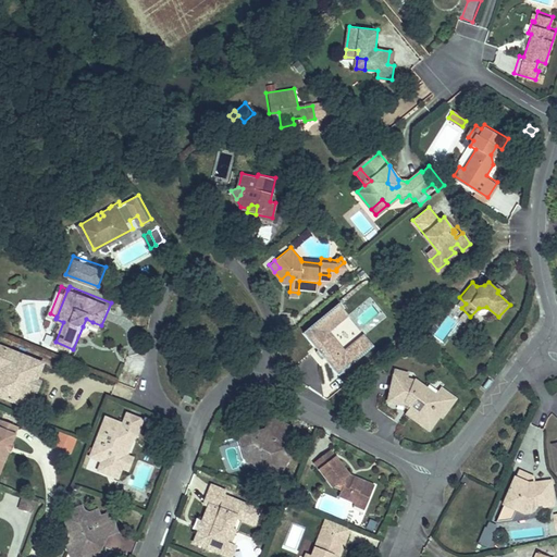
[(466,304),(459,297),(450,306),(458,312),(461,308),(466,304)]
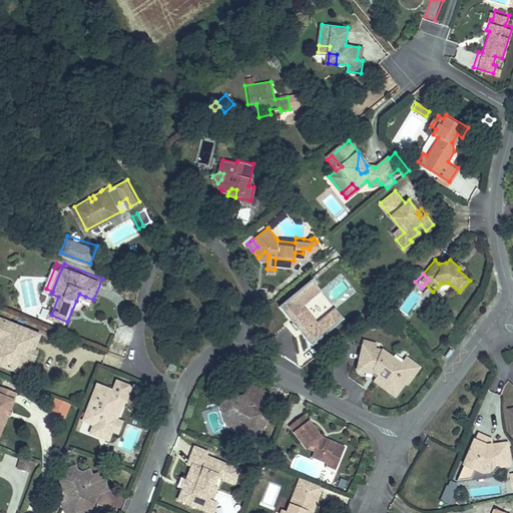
[(304,305),(320,291),(311,281),(281,308),(294,323),(292,326),(297,331),(300,329),(313,345),(344,318),(336,308),(318,322),(304,305)]
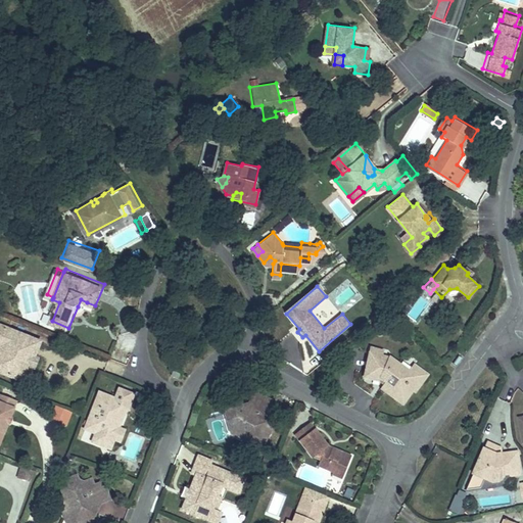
[(4,321),(0,332),(0,343),(1,344),(5,345),(0,360),(0,366),(24,376),(39,334),(4,321)]
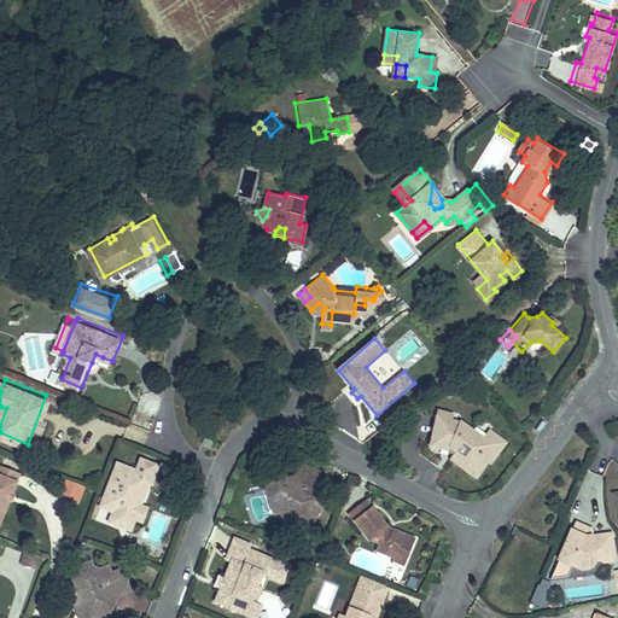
[(52,397),(46,395),(28,444),(33,445),(52,397)]
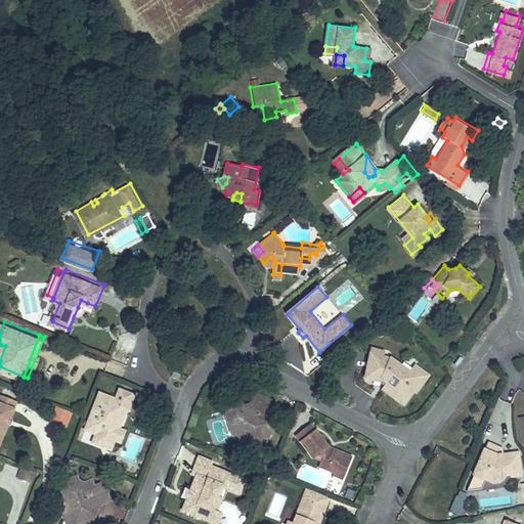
[(363,380),(378,383),(380,380),(386,384),(384,387),(382,390),(392,397),(396,390),(402,394),(407,386),(411,388),(419,378),(423,381),(428,374),(413,364),(409,370),(389,357),(380,355),(381,351),(370,349),(363,380)]
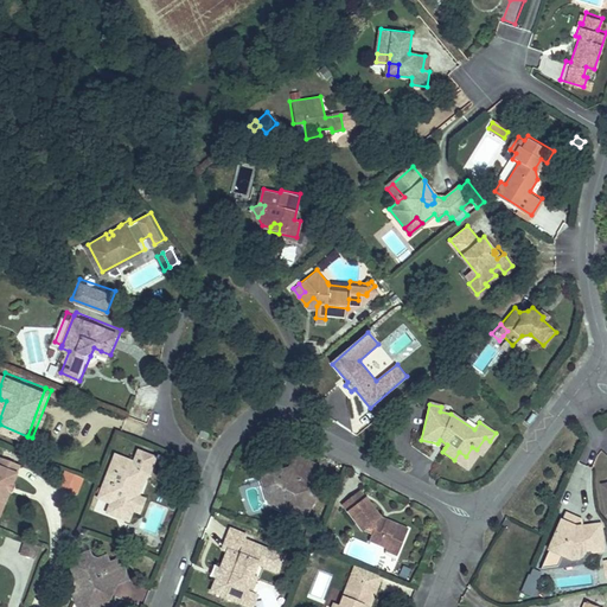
[(202,430),(198,438),(205,441),(209,435),(202,430)]
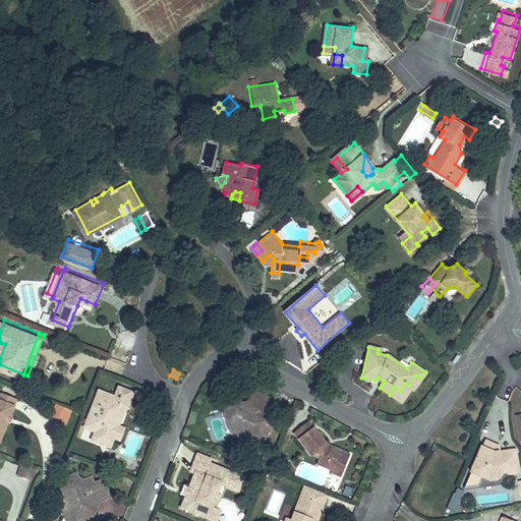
[(414,389),(420,379),(416,375),(409,386),(414,389)]
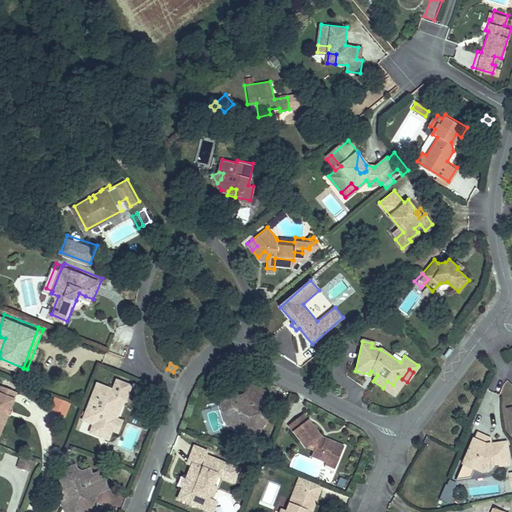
[(387,381),(383,388),(393,394),(402,379),(398,377),(393,385),(387,381)]
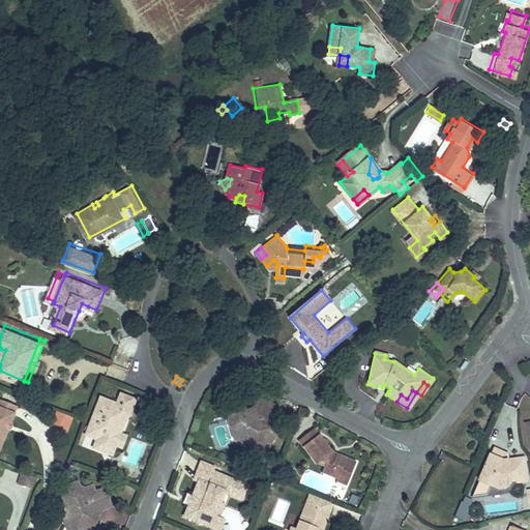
[(0,437),(6,439),(22,400),(5,393),(2,401),(0,400),(0,437)]
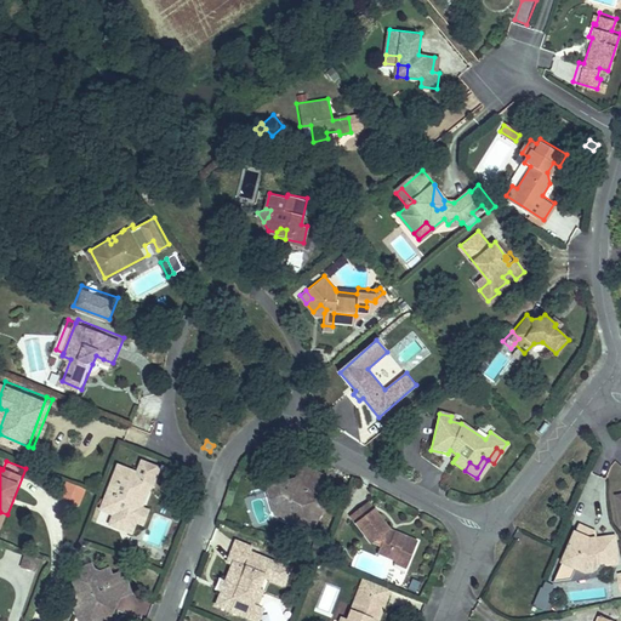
[(134,523),(135,524),(138,516),(134,513),(136,507),(138,508),(147,486),(149,486),(157,469),(140,463),(135,474),(115,467),(100,510),(110,514),(107,524),(126,531),(130,530),(134,523)]
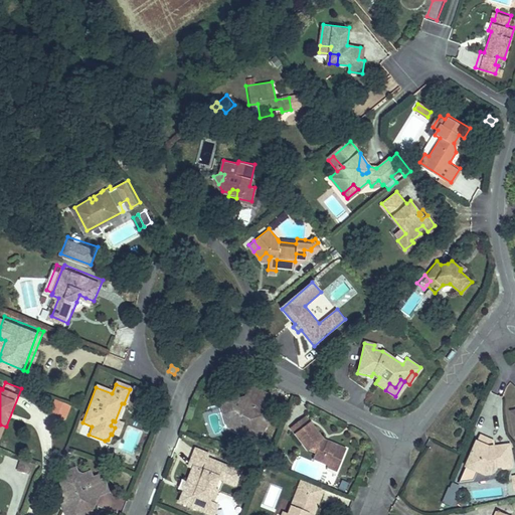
[(248,389),(246,394),(262,402),(265,397),(248,389)]
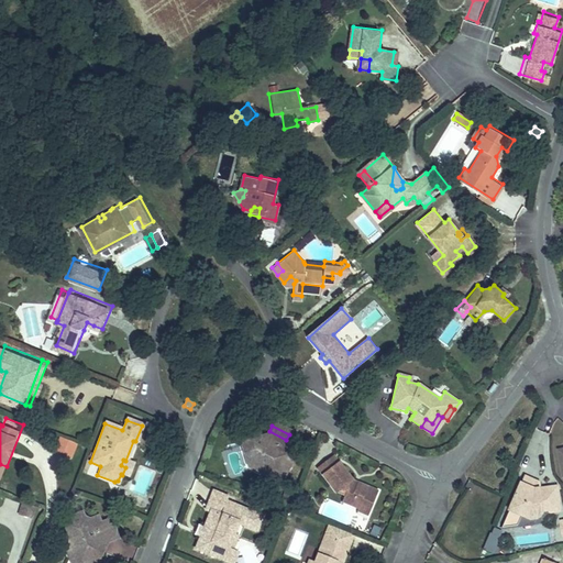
[(242,450),(245,461),(257,467),(254,475),(269,483),(275,474),(280,471),(286,474),(289,466),(286,456),(282,457),(280,453),(286,440),(269,431),(264,441),(253,444),(246,441),(242,450)]
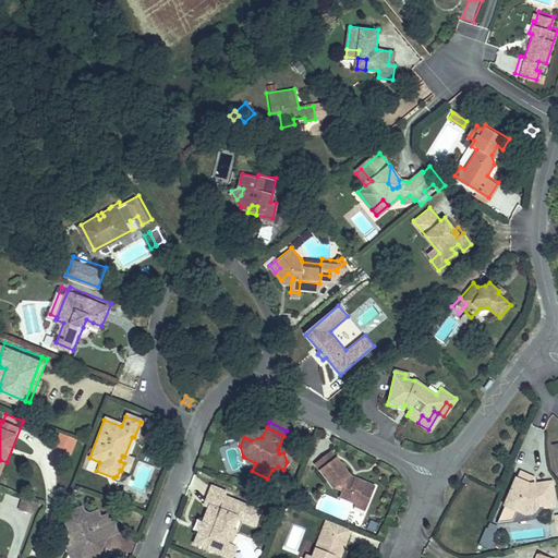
[(318,472),(335,459),(330,452),(314,464),(318,472)]
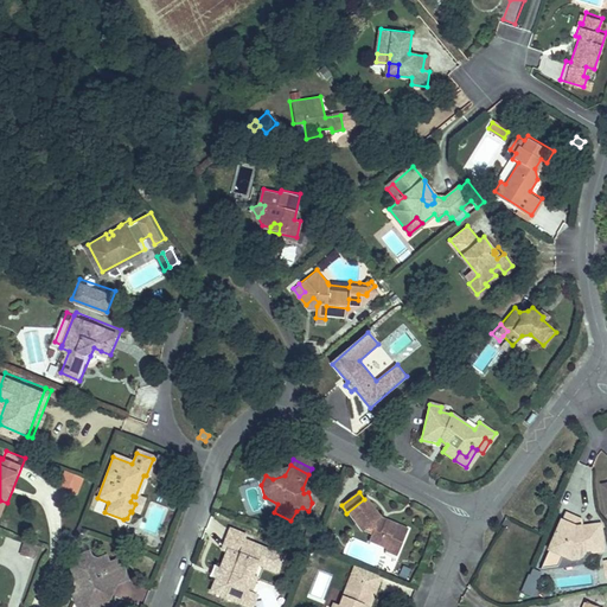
[(135,504),(132,512),(135,513),(141,499),(139,498),(135,497),(133,496),(131,502),(135,504)]
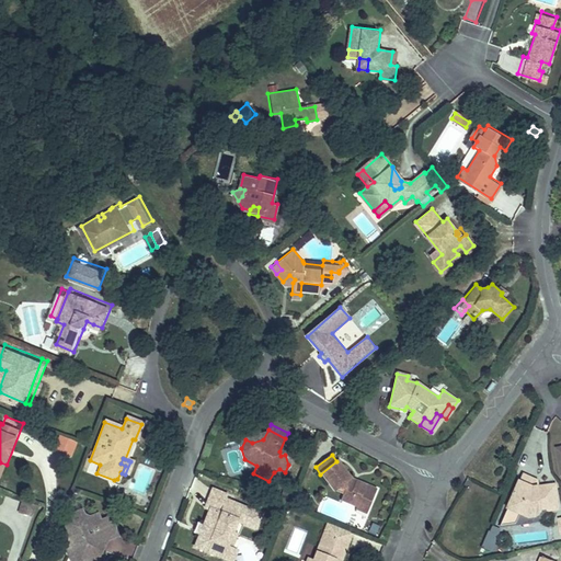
[(256,466),(244,459),(249,471),(253,473),(256,466)]
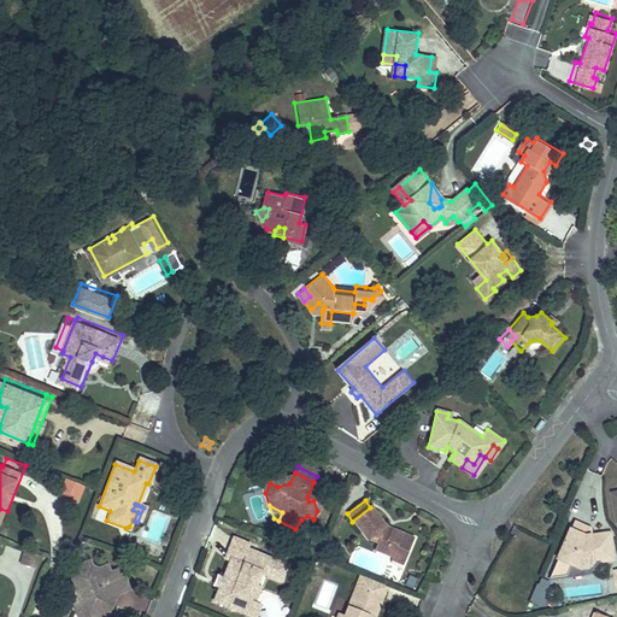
[(352,522),(366,540),(369,539),(378,542),(376,551),(393,558),(395,552),(409,557),(413,542),(399,536),(400,530),(386,526),(370,507),(352,522)]
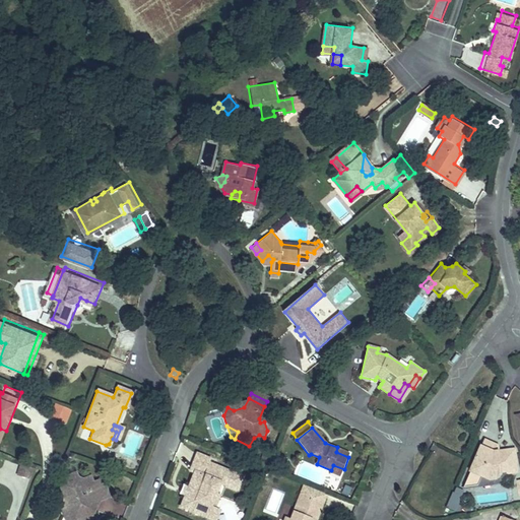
[(254,438),(249,446),(257,450),(264,438),(259,435),(254,438)]
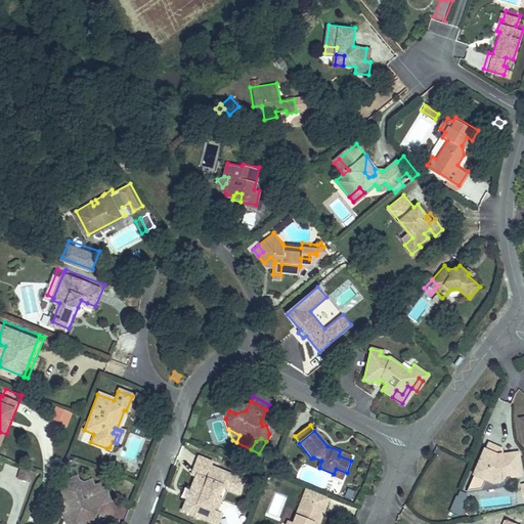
[(496,449),(487,445),(466,492),(481,490),(485,481),(488,482),(490,483),(492,484),(494,484),(496,484),(498,484),(499,483),(501,481),(503,480),(520,478),(517,456),(501,457),(496,459),(493,456),(496,449)]
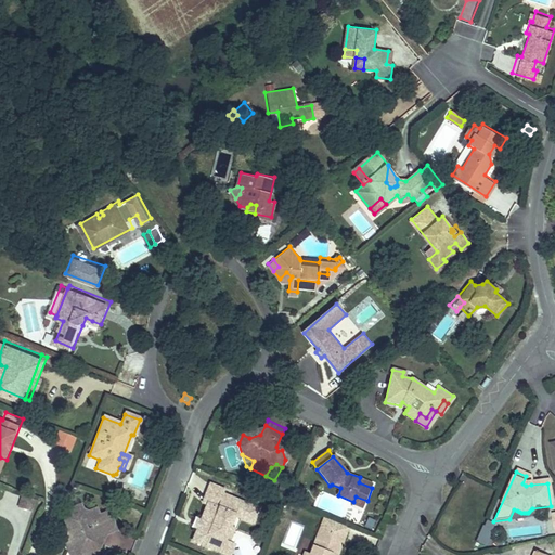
[(531,485),(530,478),(526,476),(523,483),(526,486),(531,485)]
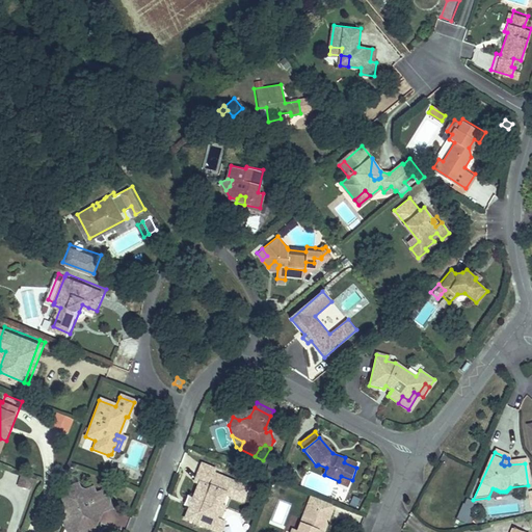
[(358,462),(345,457),(344,462),(356,468),(358,462)]
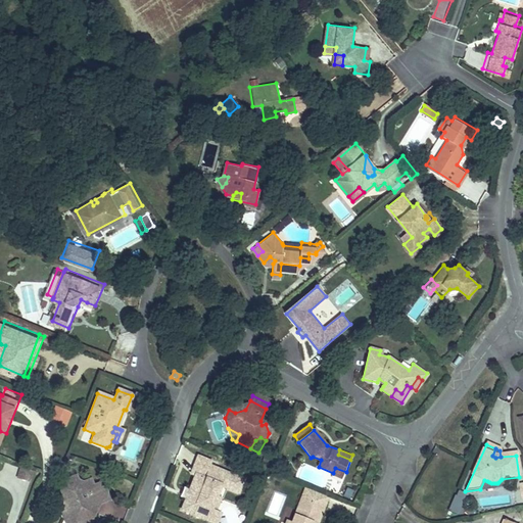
[(191,490),(187,501),(184,509),(218,522),(220,515),(218,508),(209,505),(211,498),(216,500),(218,495),(222,484),(230,488),(235,475),(210,465),(212,461),(198,456),(192,473),(196,475),(191,490)]
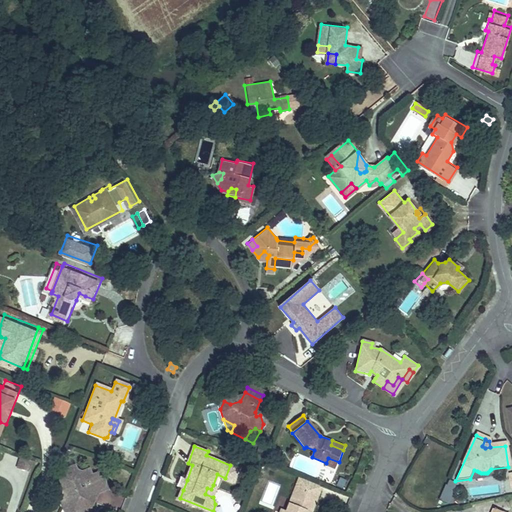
[(326,463),(325,465),(336,469),(339,462),(328,458),(326,463)]
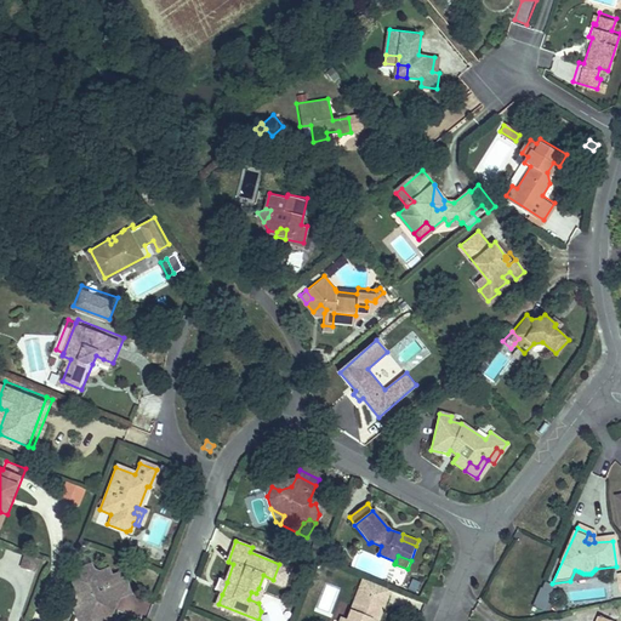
[(75,605),(80,616),(90,613),(100,616),(101,620),(108,620),(109,620),(114,610),(109,609),(110,602),(118,599),(131,593),(123,575),(113,580),(109,571),(100,576),(93,575),(91,568),(79,574),(73,588),(78,597),(75,605)]
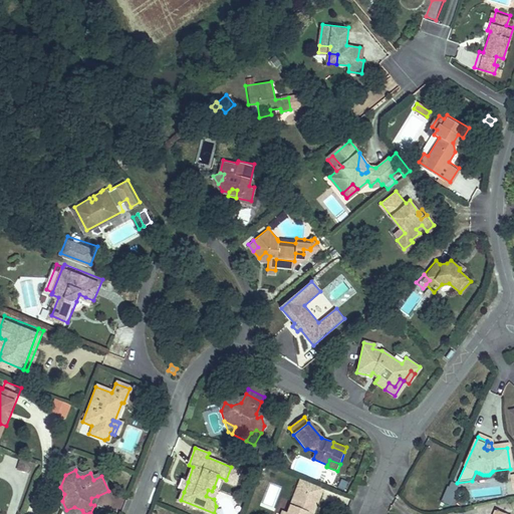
[(476,472),(472,481),(487,475),(485,475),(483,475),(481,474),(479,473),(476,472)]
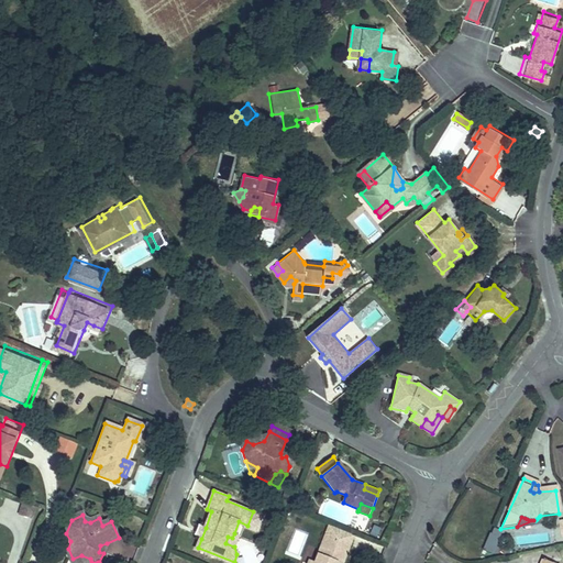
[(194,536),(201,539),(206,528),(197,525),(194,536)]
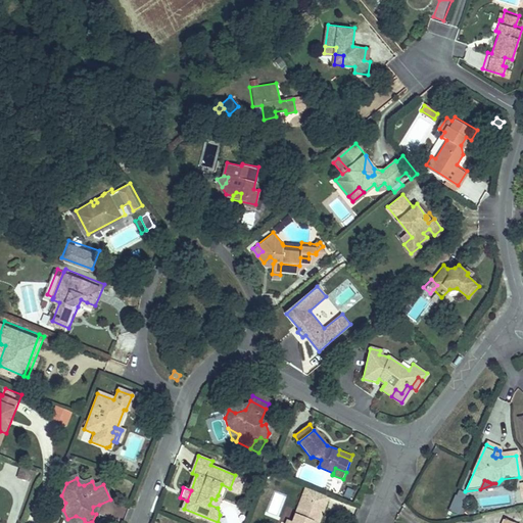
[(284,522),(310,522),(312,520),(318,522),(327,498),(304,489),(291,522),(286,522),(285,522),(284,522)]
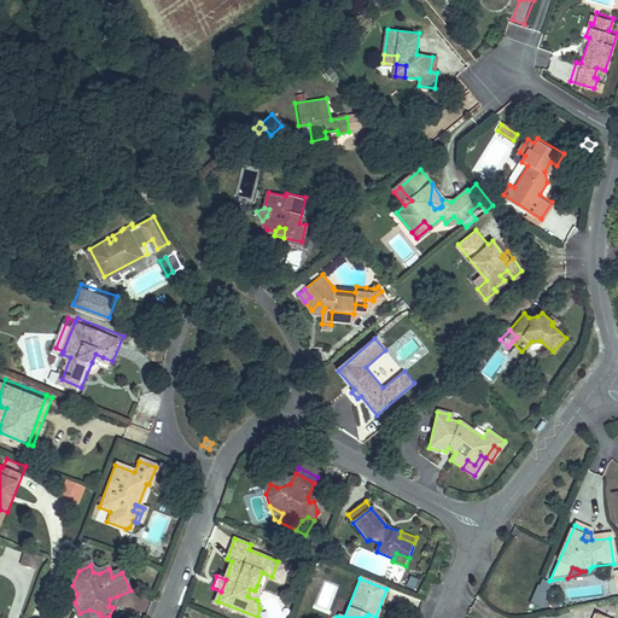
[(537,579),(531,604),(543,607),(549,583),(537,579)]
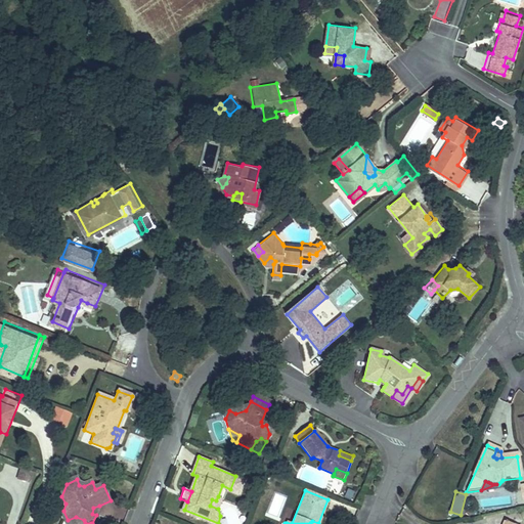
[(210,506),(218,509),(223,497),(218,496),(216,500),(212,499),(210,506)]
